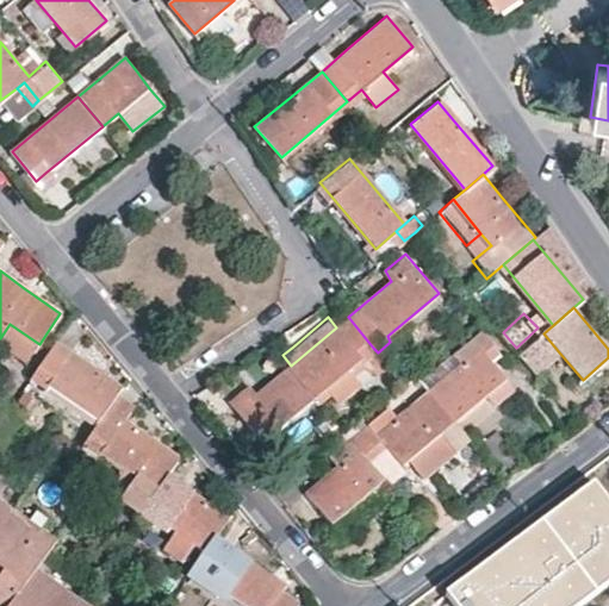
[(315,395),(373,348),(348,317),(336,328),(291,366),(315,395)]
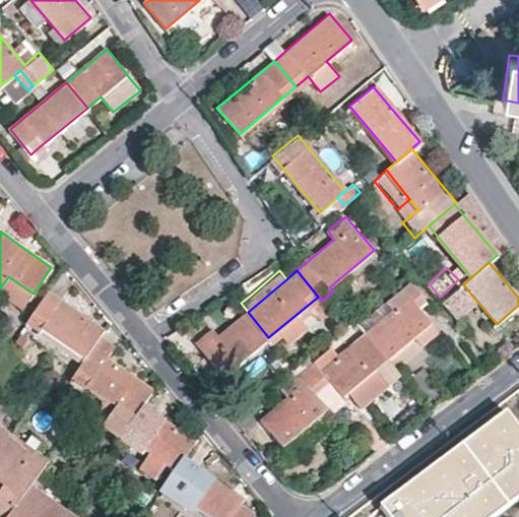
[(34,294),(8,276),(0,288),(0,296),(21,310),(34,294)]
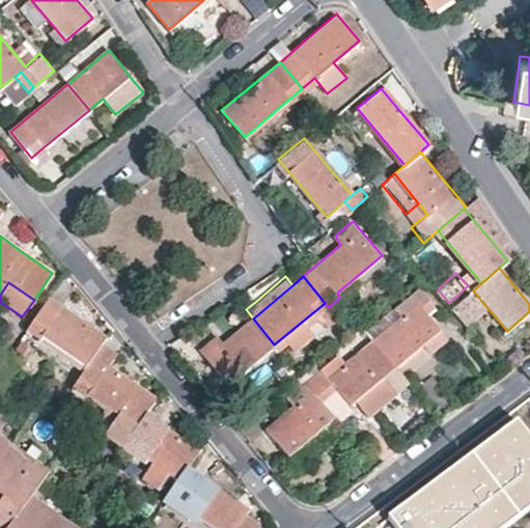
[(374,342),(395,366),(423,343),(440,330),(426,312),(434,305),(420,288),(395,308),(402,318),(374,342)]
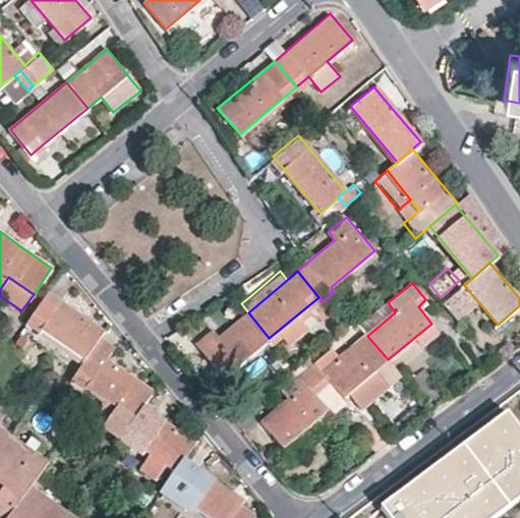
[(47,292),(29,320),(84,358),(92,348),(100,336),(102,332),(72,310),(47,292)]
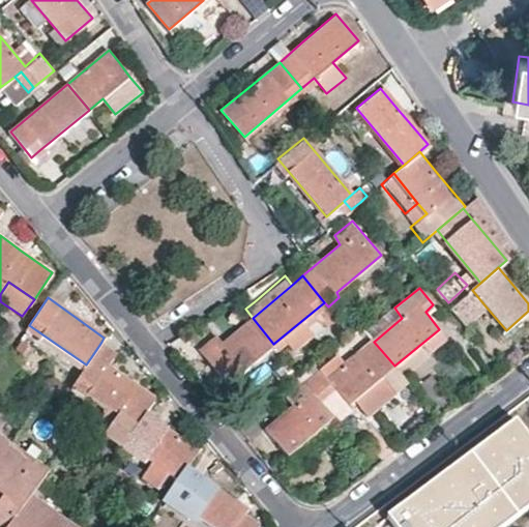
[(228,382),(273,344),(253,318),(236,331),(224,342),(217,334),(200,349),(228,382)]
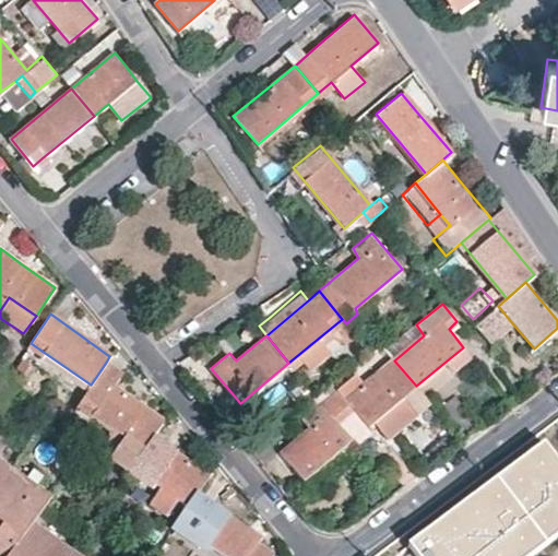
[(452,369),(470,355),(463,347),(446,362),(452,369)]
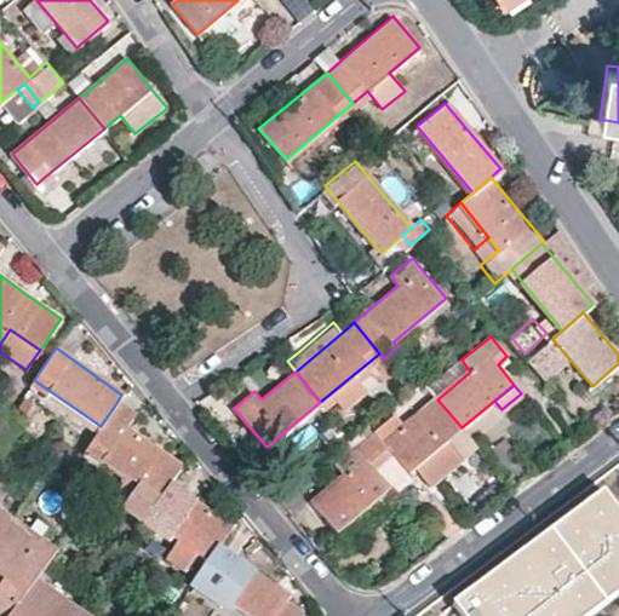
[(136,412),(119,399),(109,414),(101,426),(86,447),(159,496),(181,464),(141,436),(126,425),(136,412)]
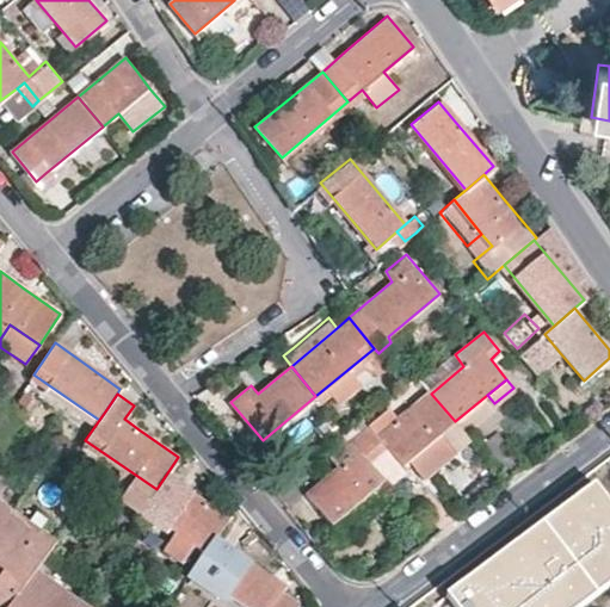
[(420,476),(453,448),(442,433),(455,421),(431,394),(379,437),(371,428),(361,437),(370,447),(381,439),(387,445),(376,456),(396,478),(406,470),(404,466),(407,462),(420,476)]
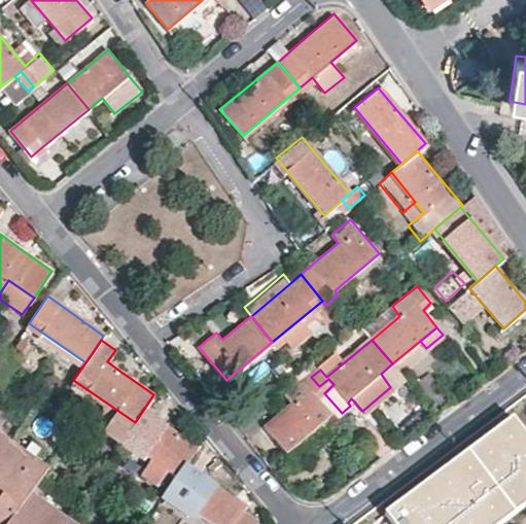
[(334,419),(342,413),(324,393),(317,399),(311,393),(319,386),(311,377),(304,383),(309,390),(266,426),(286,451),(328,415),(334,419)]
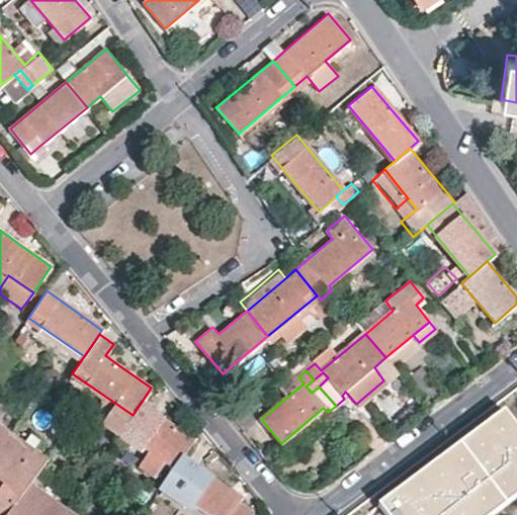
[(314,379),(319,387),(328,377),(323,372),(314,379)]
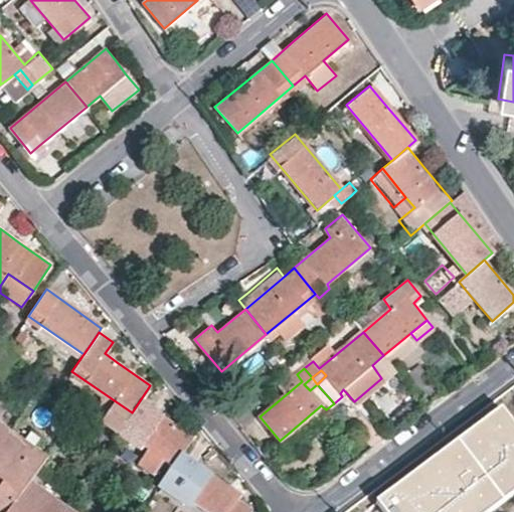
[(310,390),(317,384),(312,377),(304,384),(310,390)]
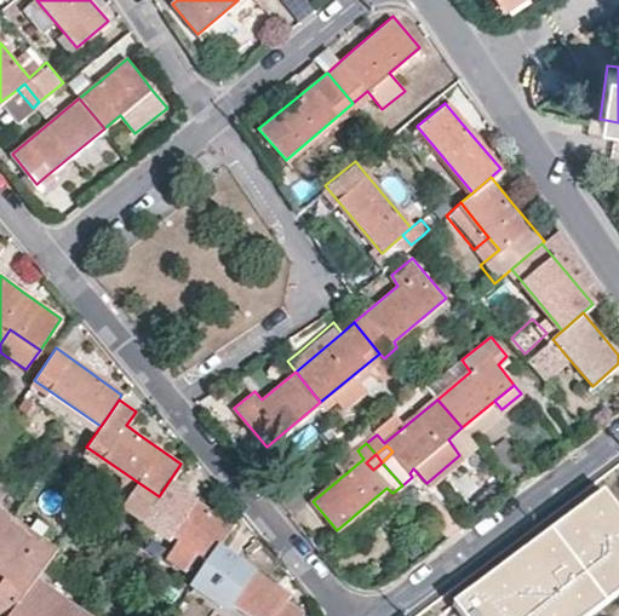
[(618,494),(603,473),(454,588),(475,615),(565,615),(618,575),(618,494)]
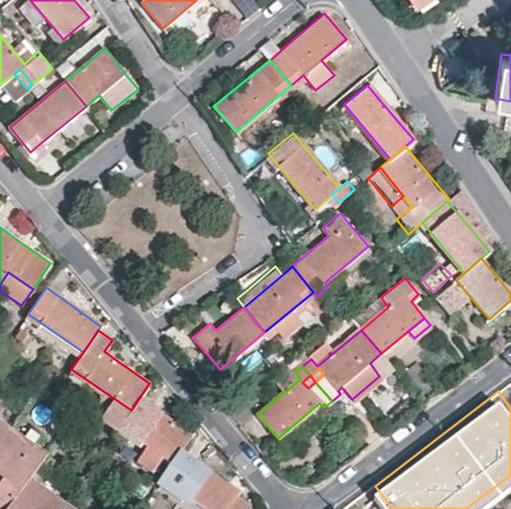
[(133,415),(139,419),(148,406),(143,402),(133,415)]
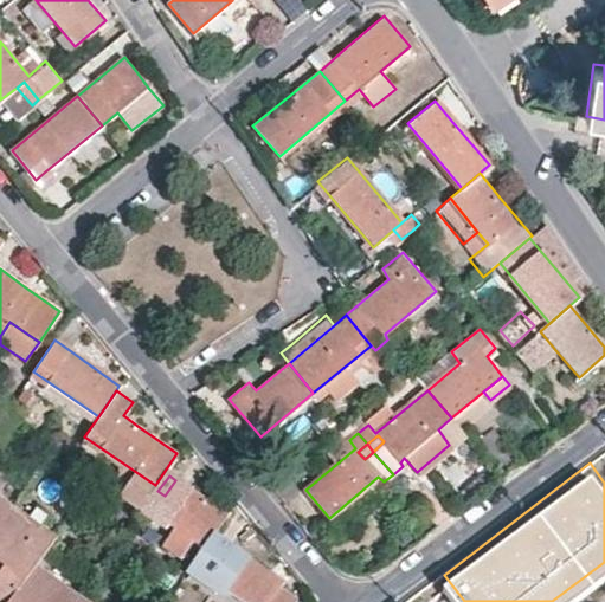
[(436,525),(451,513),(422,478),(412,477),(401,485),(436,525)]
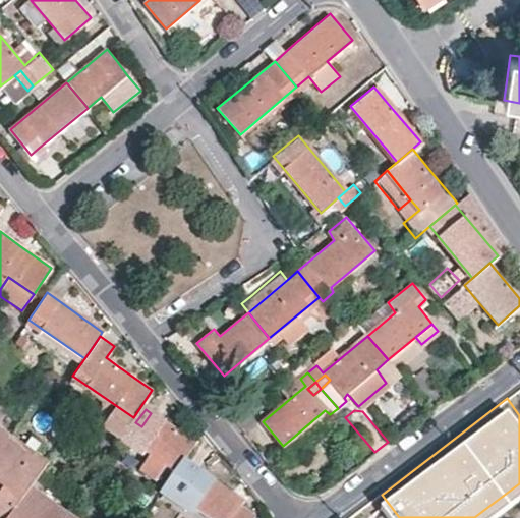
[(181,460),(193,442),(169,425),(151,413),(141,426),(127,447),(145,459),(136,472),(153,483),(165,465),(174,470),(181,460)]
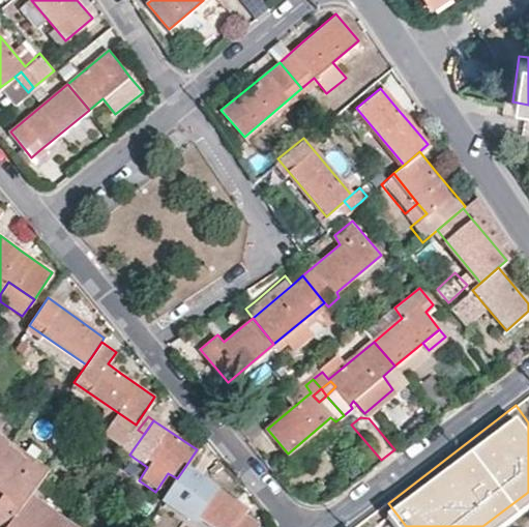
[(0,455),(8,442),(0,435),(0,455)]
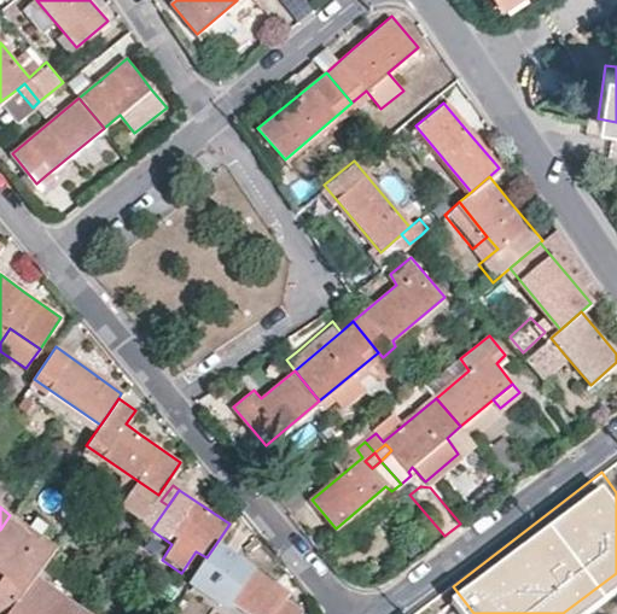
[(58,549),(10,515),(0,530),(0,574),(5,578),(0,585),(0,613),(11,613),(25,592),(39,576),(58,549)]
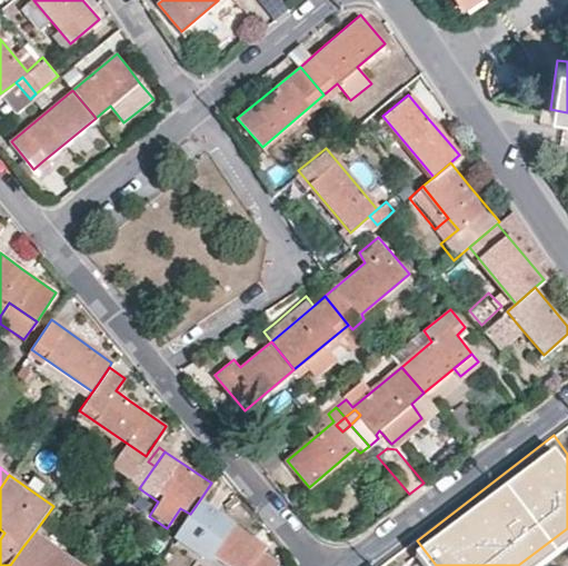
[(241,532),(198,503),(190,514),(179,530),(230,565),(272,565),(277,562),(262,552),(262,546),(241,532)]
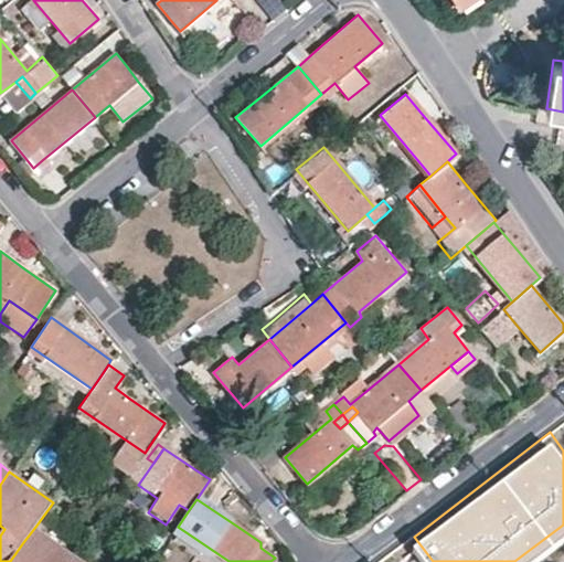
[(66,561),(73,553),(35,527),(23,542),(10,561),(66,561)]
